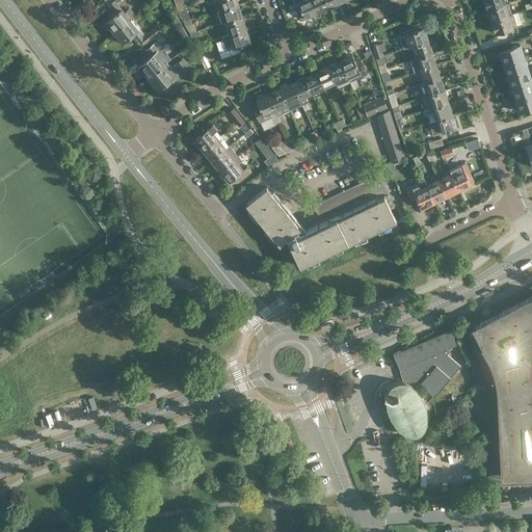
[(123,10),(121,8),(116,2),(120,0),(107,0),(106,1),(115,12),(106,20),(110,25),(108,26),(113,32),(131,18),(131,17),(135,14),(129,6),(123,10)]
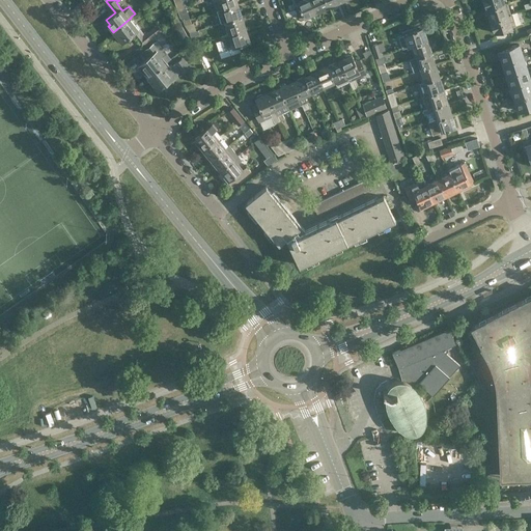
[(180,0),(173,0),(177,9),(184,7),(180,0)]
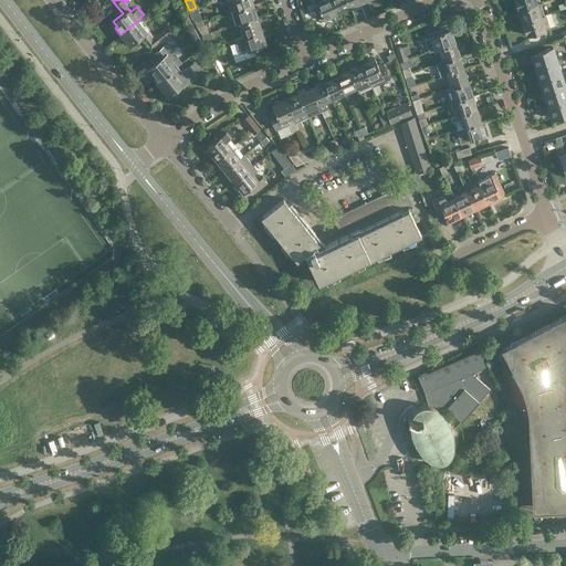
[(228,0),(231,11),(254,4),(252,0),(228,0)]
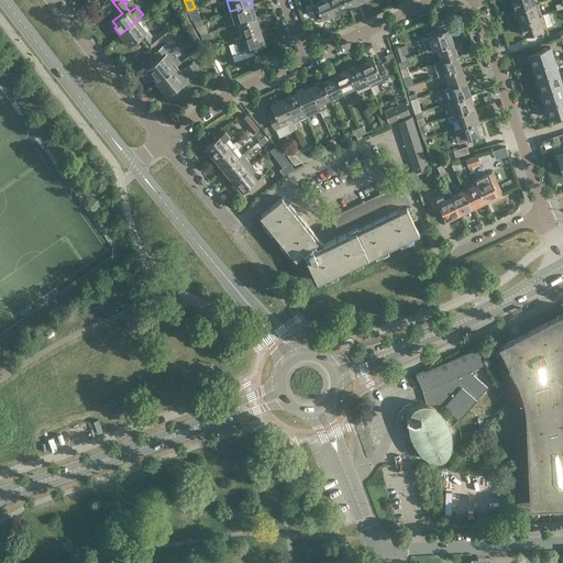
[(323,19),(337,13),(330,0),(317,0),(315,1),(319,11),(315,13),(318,20),(322,18),(323,19)]
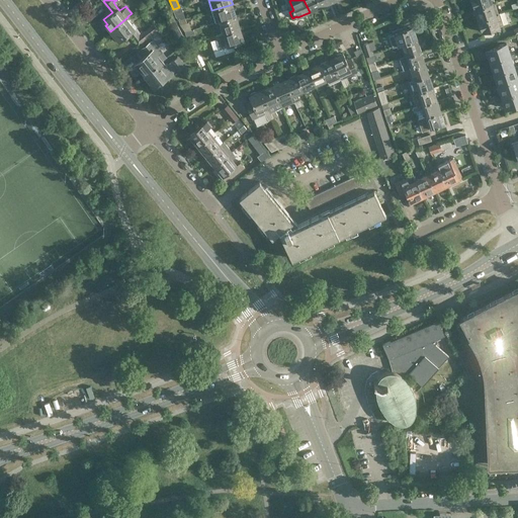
[(304,0),(310,12),(321,7),(318,0),(304,0)]
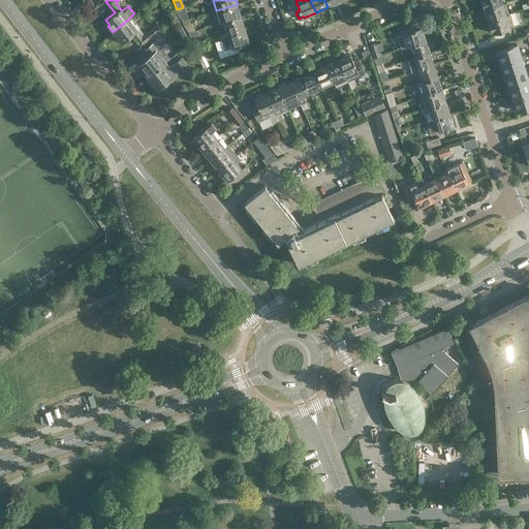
[(481,0),(484,6),(485,9),(505,2),(504,0),(481,0)]
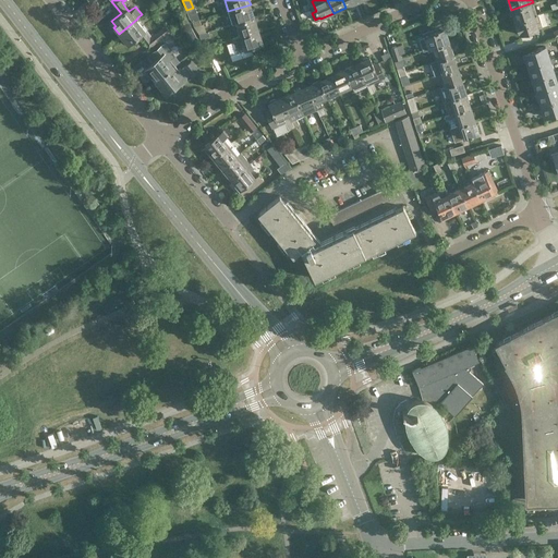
[(533,2),(511,10),(516,22),(538,15),(538,14),(537,14),(533,2)]
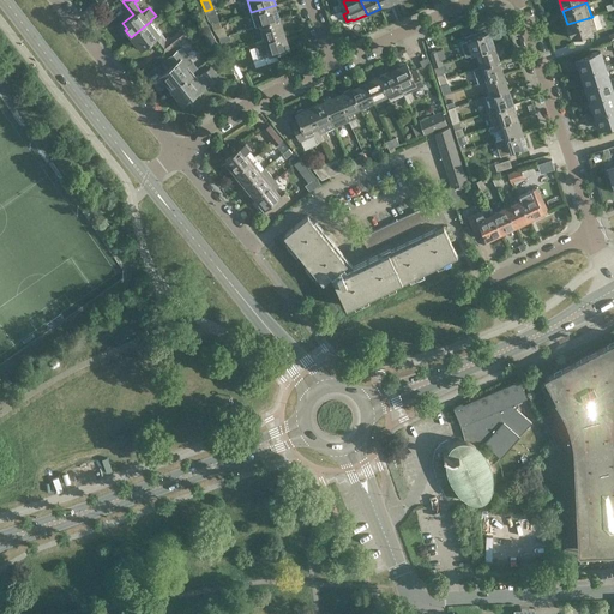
[(256,26),(281,19),(276,5),(251,12),(256,26)]
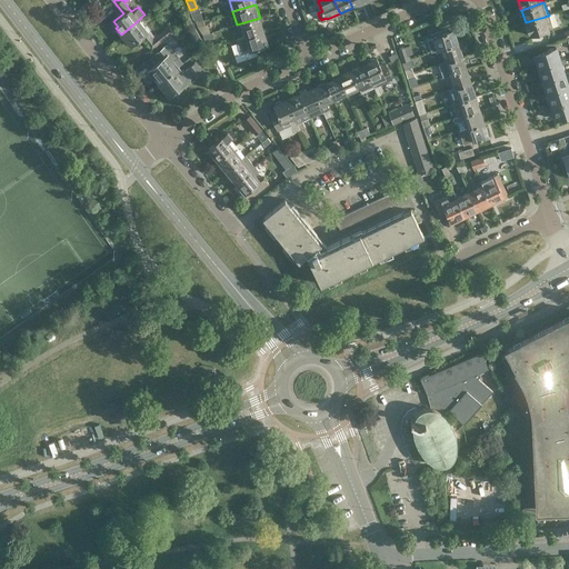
[(553,28),(549,16),(526,22),(526,25),(527,25),(529,32),(528,32),(529,35),(536,32),(537,36),(543,35),(542,31),(550,28),(550,29),(553,28)]
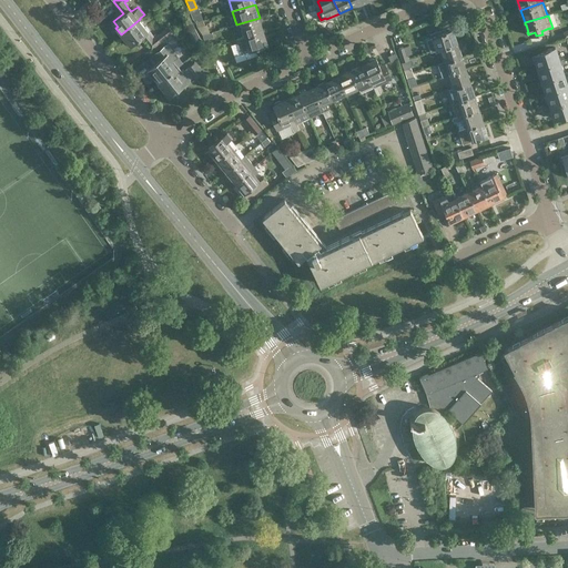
[(260,18),(236,24),(239,30),(243,28),(245,37),(263,31),(260,18)]
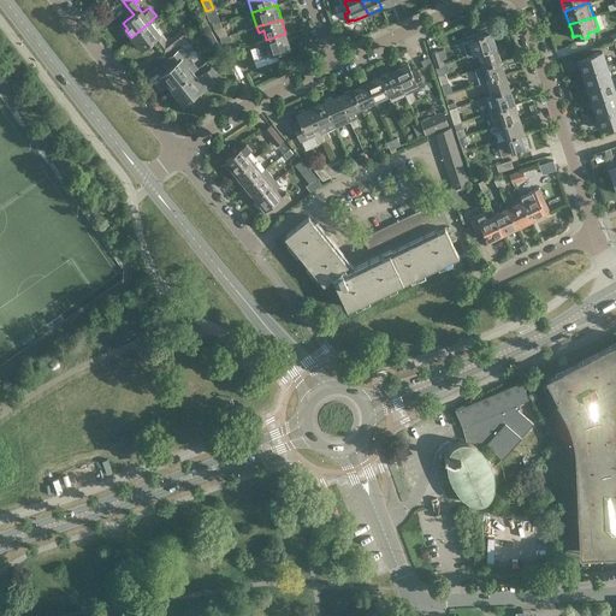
[(159,28),(152,21),(131,37),(136,43),(137,42),(142,48),(154,39),(165,53),(189,36),(183,28),(167,40),(159,28)]
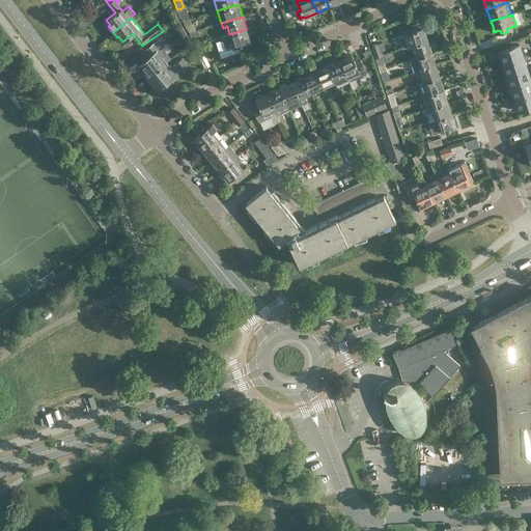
[(190,32),(196,30),(194,23),(192,23),(190,19),(184,21),(185,25),(190,32)]
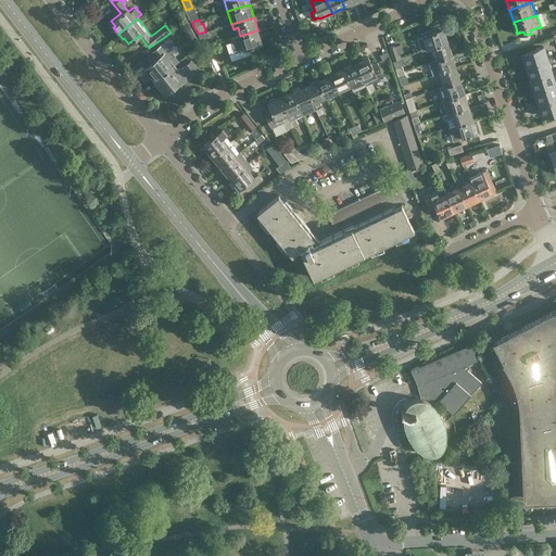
[(430,48),(447,42),(443,28),(431,33),(431,30),(421,34),(425,41),(427,40),(430,48)]
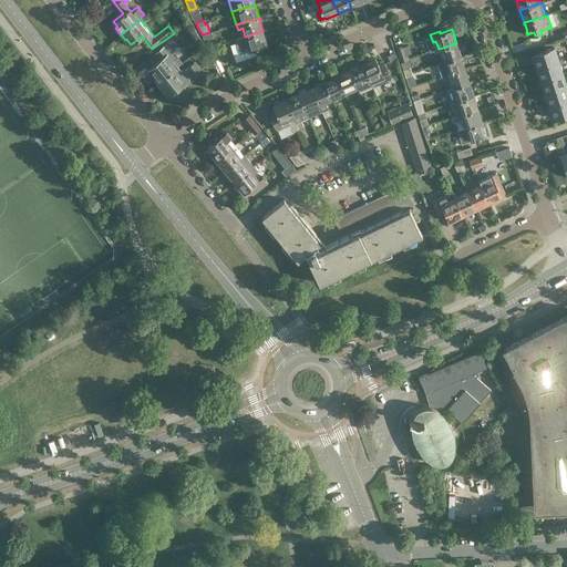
[(263,31),(245,37),(249,51),(268,44),(263,31)]
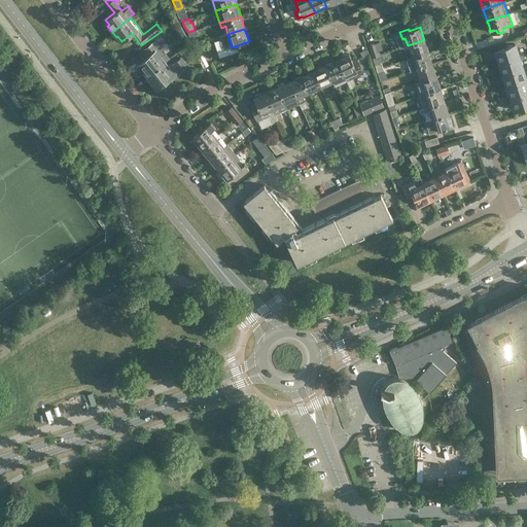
[(428,51),(424,40),(408,45),(411,58),(428,51)]
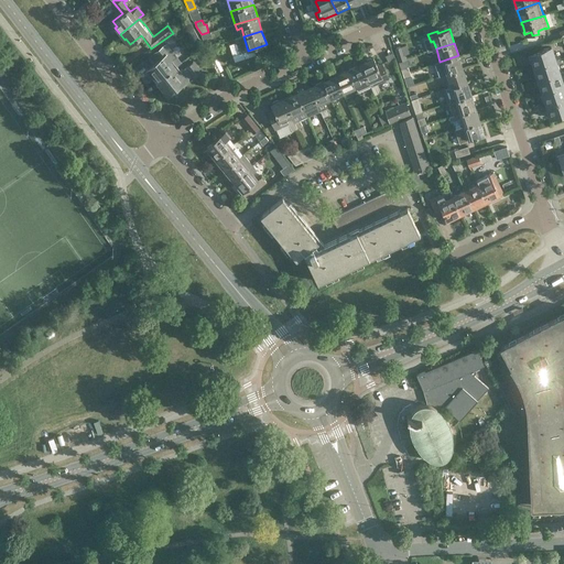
[(158,82),(177,66),(167,53),(171,51),(166,44),(156,52),(161,57),(148,68),(158,82)]
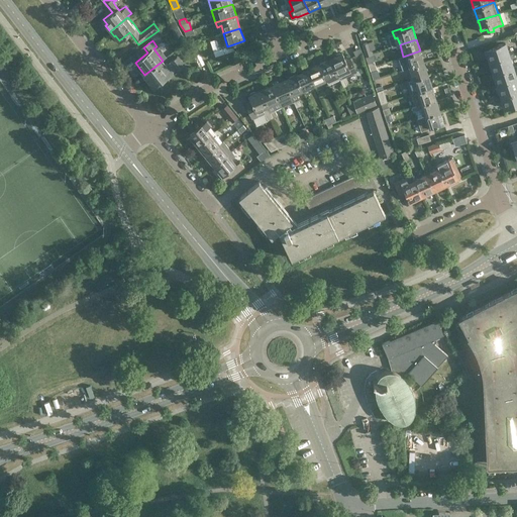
[(369,42),(362,44),(366,57),(373,55),(369,42)]
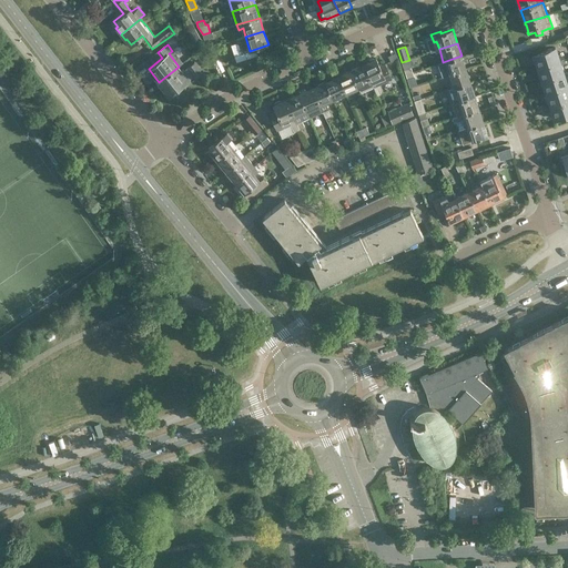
[(219,58),(213,48),(208,50),(213,61),(219,58)]
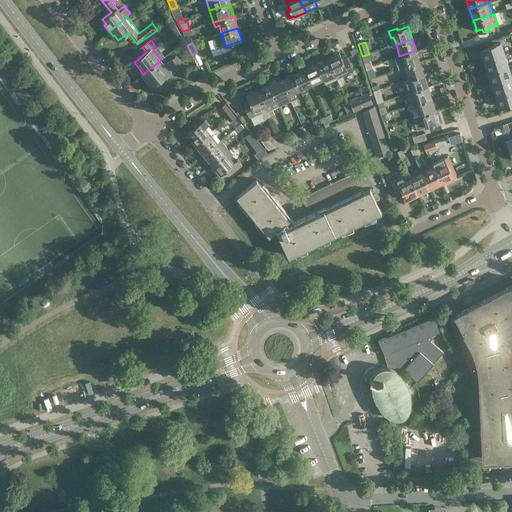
[(485,61),(504,55),(500,43),(481,49),(481,51),(479,51),(481,57),(483,56),(485,61)]
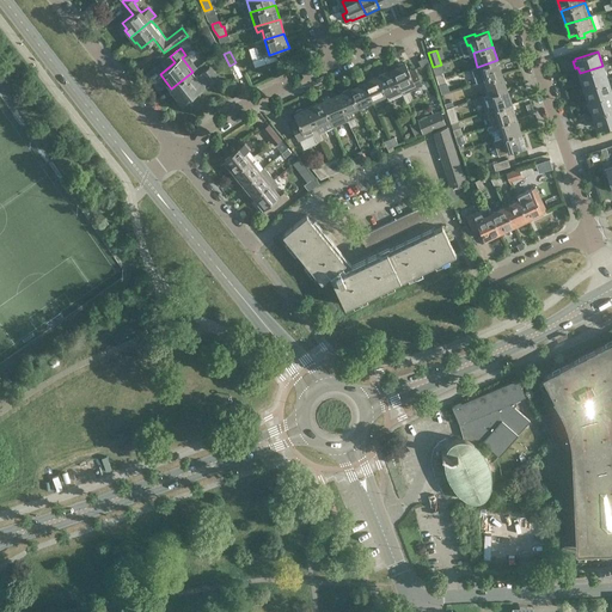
[(477,83),(482,81),(502,74),(497,60),(477,67),(472,68),(477,83)]
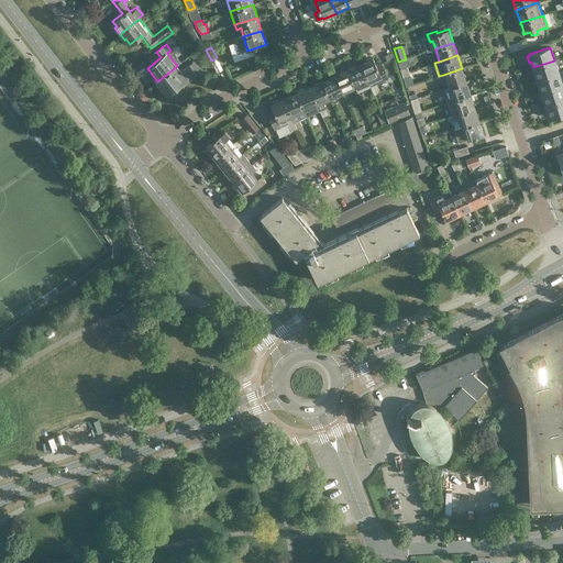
[(372,58),(370,57),(366,59),(365,61),(360,64),(368,83),(371,87),(374,94),(377,92),(378,89),(376,83),(388,77),(382,63),(376,65),(373,57),(372,58)]
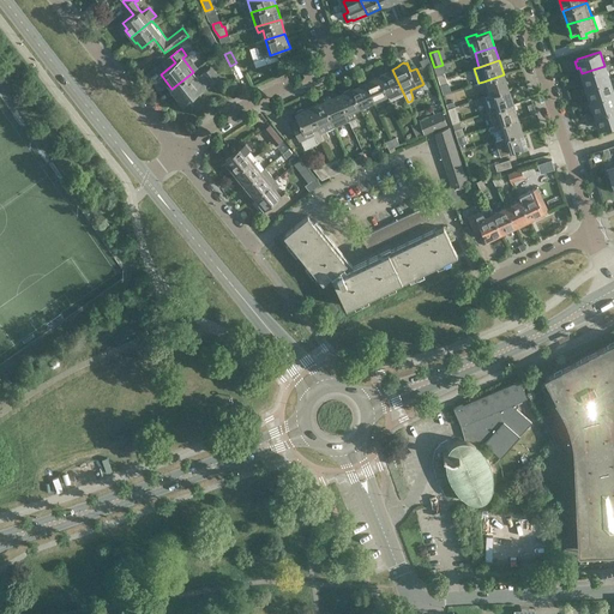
[(585,86),(608,79),(605,66),(582,73),(582,74),(579,76),(582,82),(584,80),(585,86)]
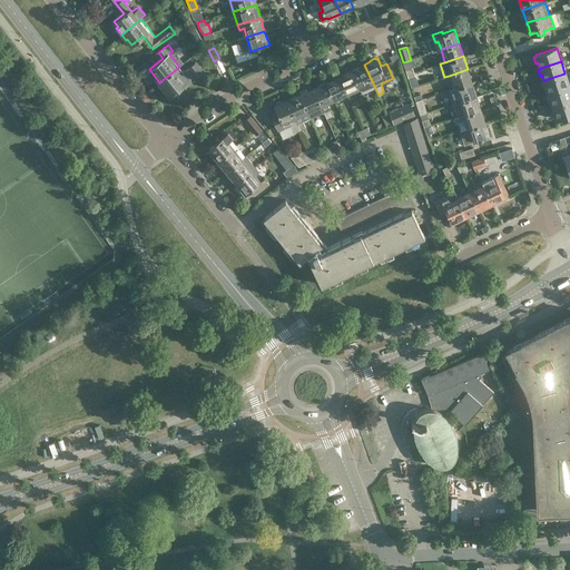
[(183,72),(179,67),(159,82),(169,96),(183,85),(184,87),(190,81),(186,76),(192,72),(196,77),(203,71),(196,62),(183,72)]
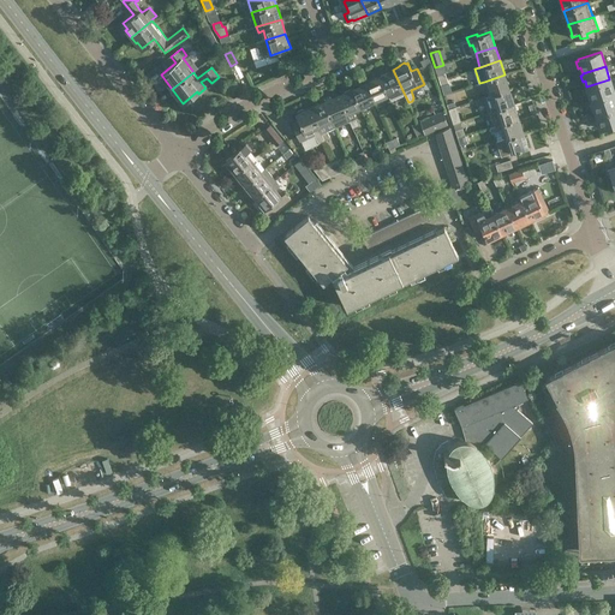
[(405,95),(402,90),(393,70),(380,76),(388,96),(390,101),(405,95)]
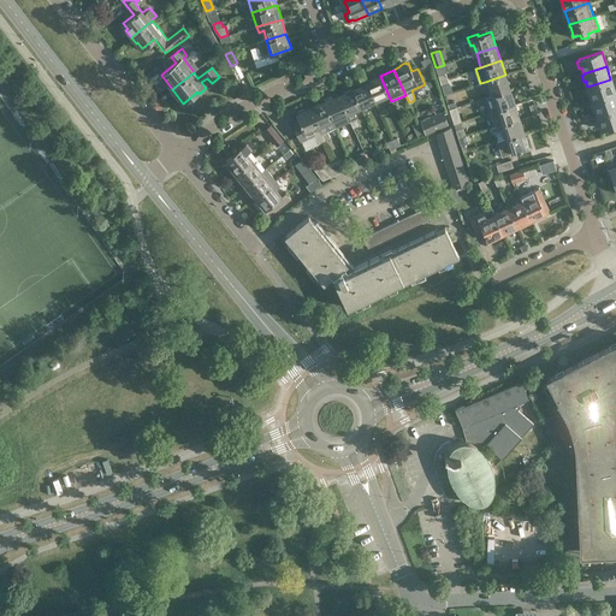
[(510,89),(505,75),(485,82),(490,96),(510,89)]
